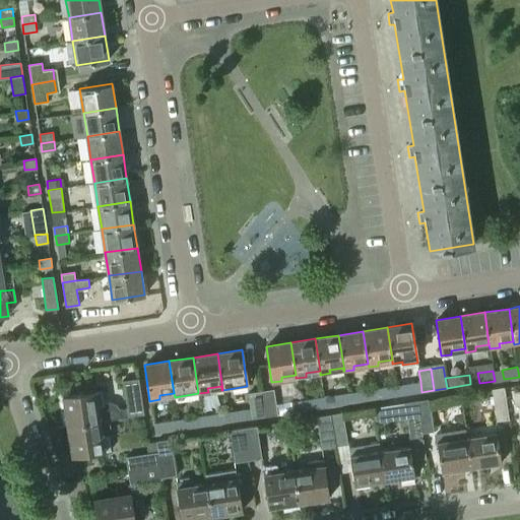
[(63,396),(67,426),(108,419),(108,420),(129,416),(143,414),(138,378),(123,380),(127,408),(119,409),(116,404),(110,402),(103,403),(101,390),(63,396)]
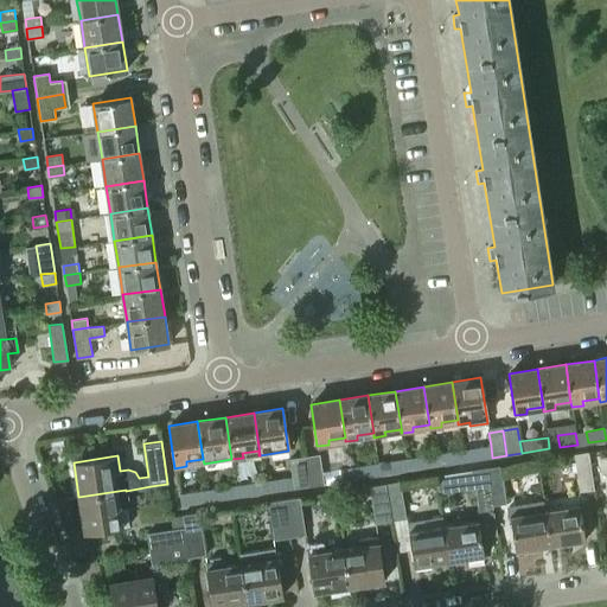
[(491,446),(461,451),(464,461),(492,458),(491,446)]
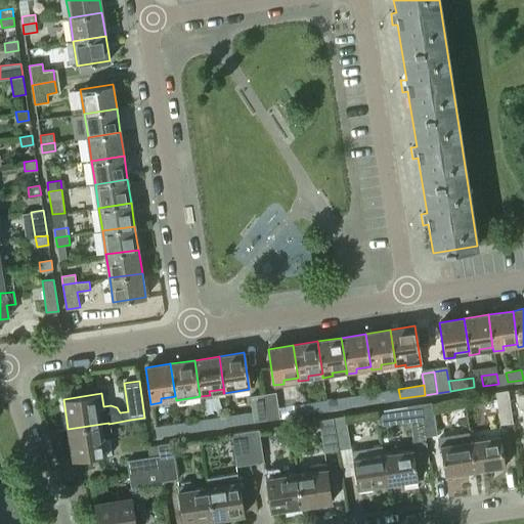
[(398,389),(383,391),(385,401),(400,398),(398,389)]
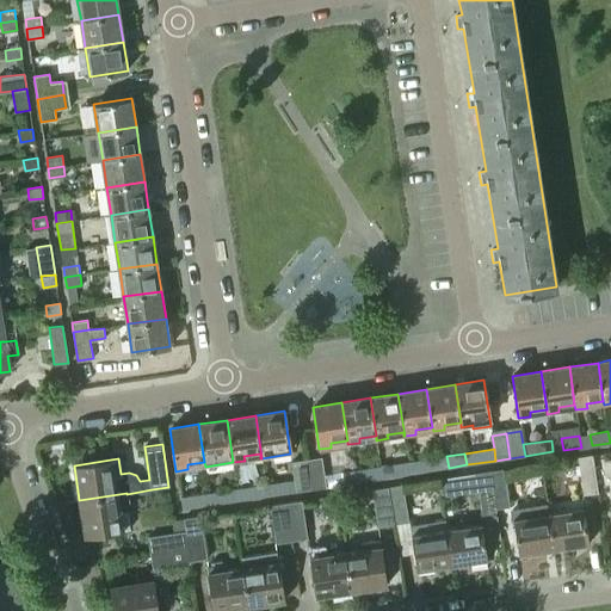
[(578,458),(584,495),(598,493),(592,456),(578,458)]
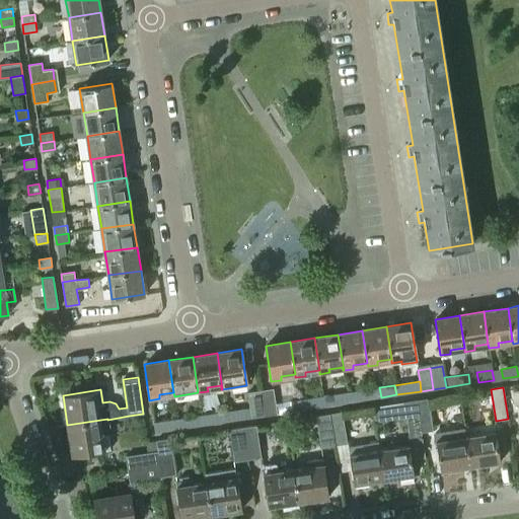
[(371,389),(356,391),(357,400),(372,398),(371,389)]
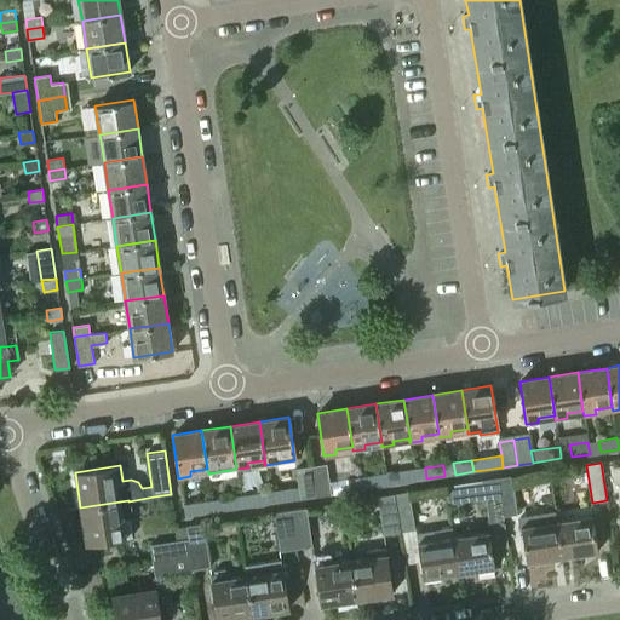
[(329,494),(328,482),(326,469),(311,471),(315,497),(329,494)]
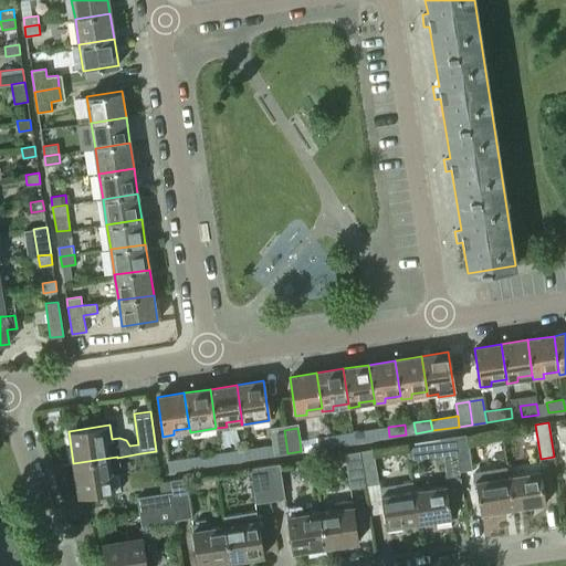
[(378,428),(362,431),(363,441),(379,439),(378,428)]
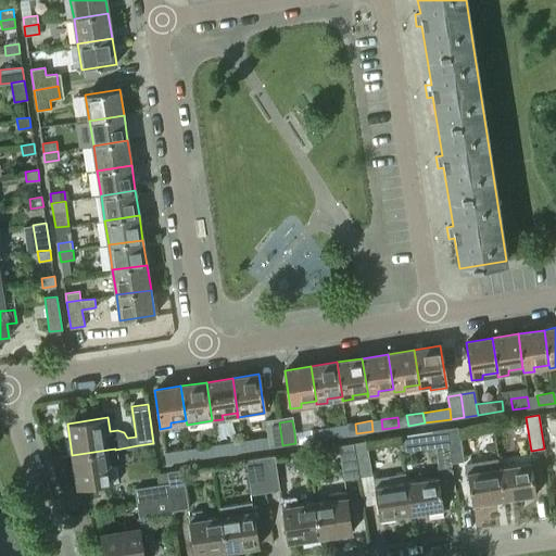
[(282,445),(279,422),(266,425),(267,437),(269,447),(282,445)]
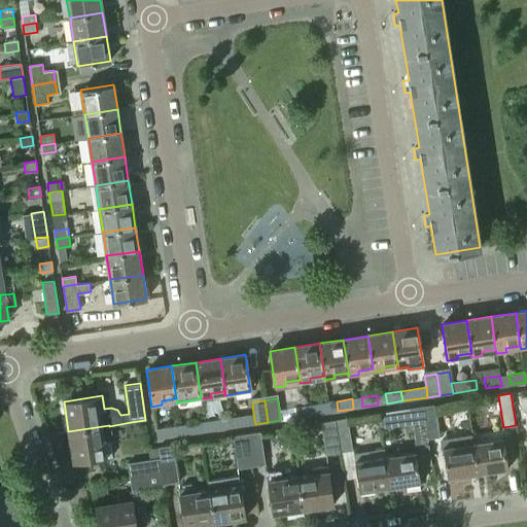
[(327,402),(315,405),(316,414),(329,413),(327,402)]
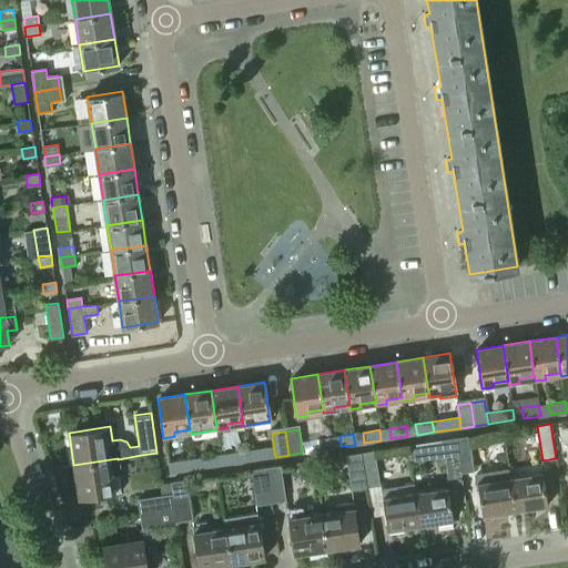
[(468,436),(455,438),(460,474),(474,472),(468,436)]
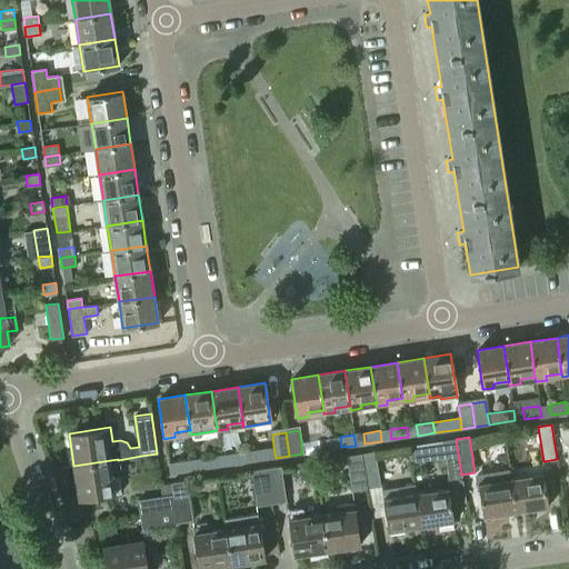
[(328,439),(301,442),(302,453),(329,449),(328,439)]
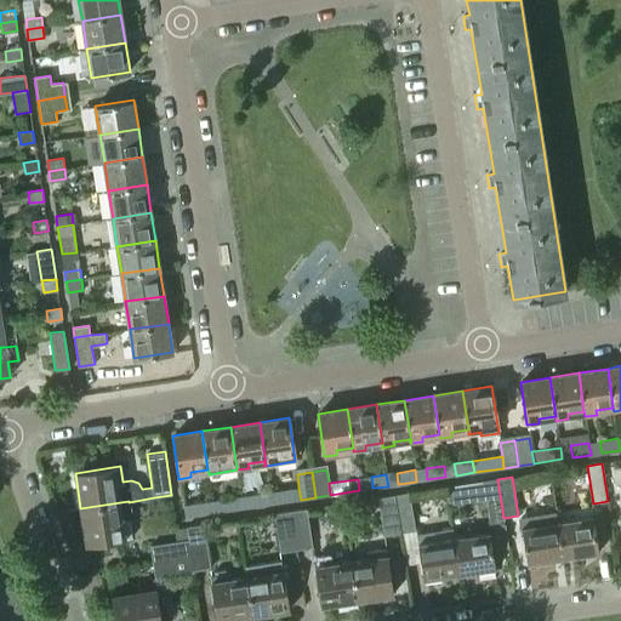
[(503,518),(497,479),(483,482),(489,519),(503,518)]
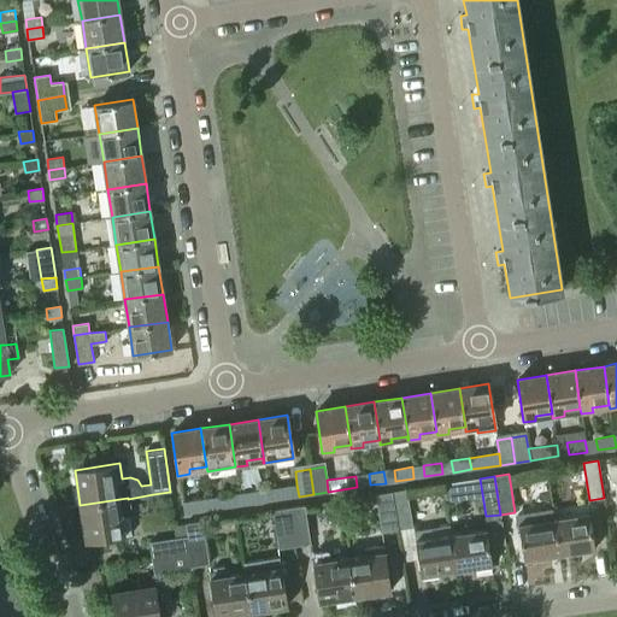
[(297,485),(268,489),(270,500),(299,497),(297,485)]
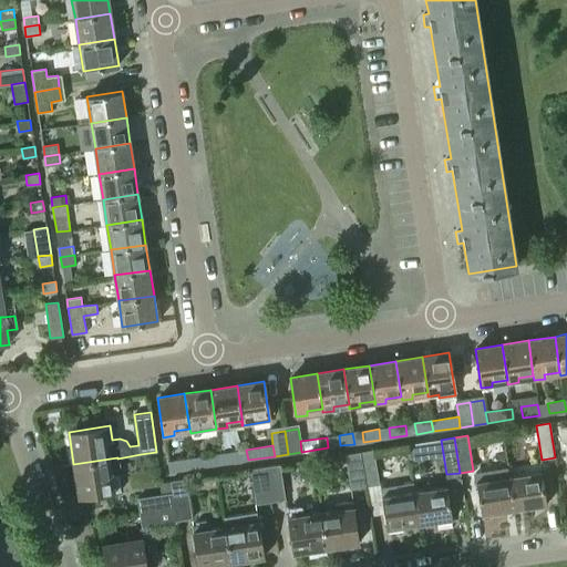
[(246,450),(229,452),(232,463),(248,460),(246,450)]
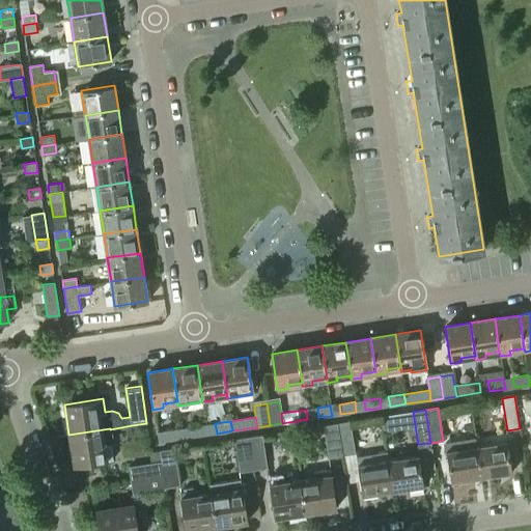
[(350,421),(337,423),(342,455),(355,454),(350,421)]
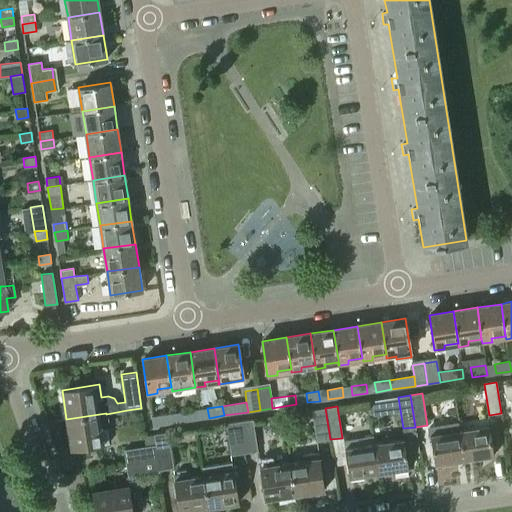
[(330,439),(325,408),(311,410),(316,442),(330,439)]
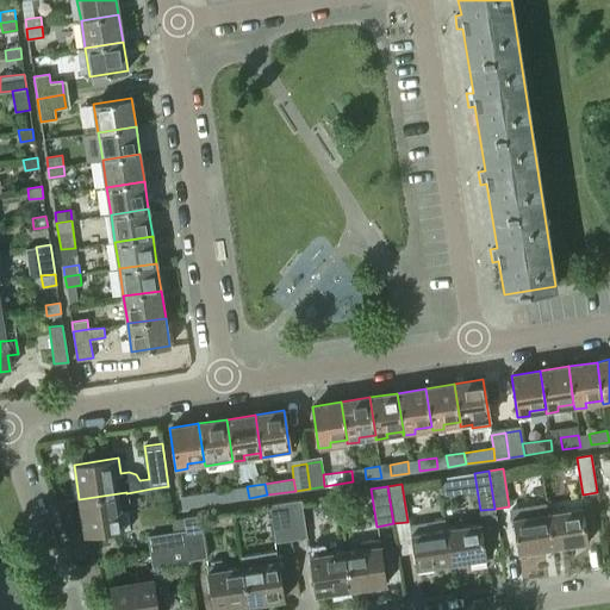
[(237,487),(219,491),(221,502),(238,499),(237,487)]
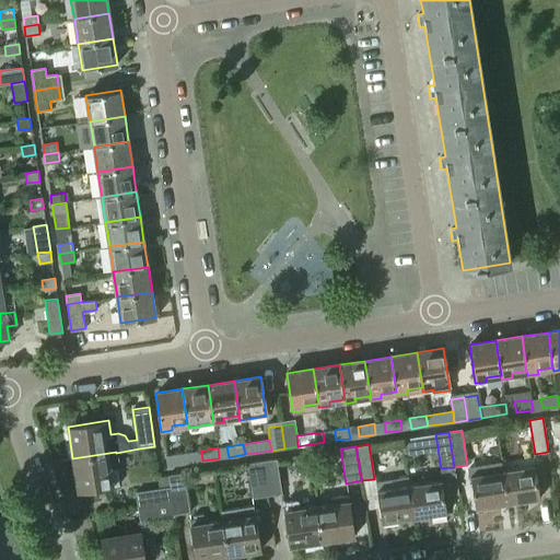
[(116,452),(72,458),(78,491),(118,485),(116,470),(119,469),(116,453),(116,452)]
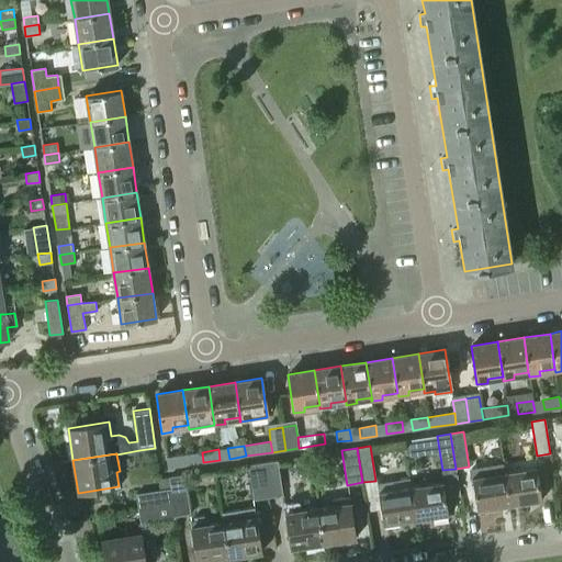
[(192,453),(176,456),(177,467),(193,464),(192,453)]
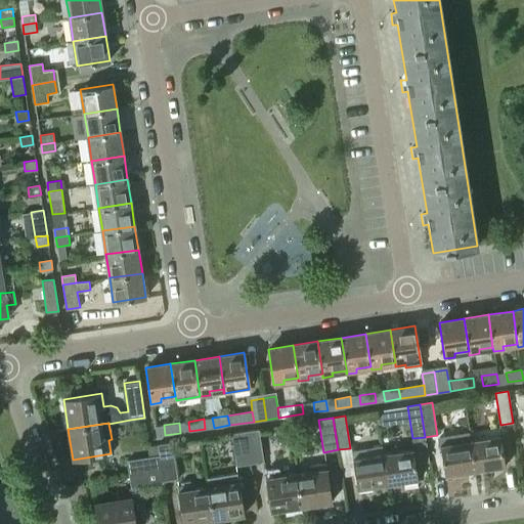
[(258,429),(245,431),(250,464),(263,462),(258,429)]
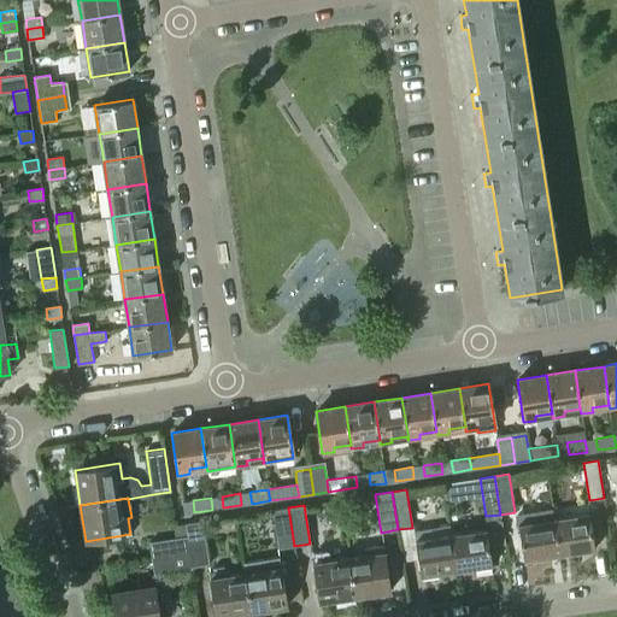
[(294,546),(288,507),(272,510),(278,548),(294,546)]
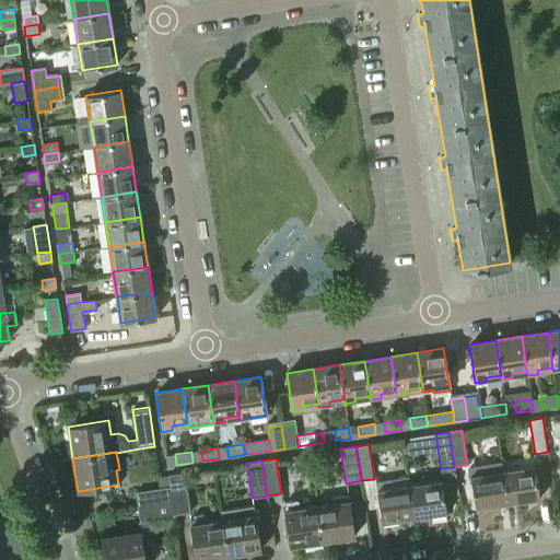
[(508,503),(502,470),(501,464),(469,468),(475,509),(508,503)]
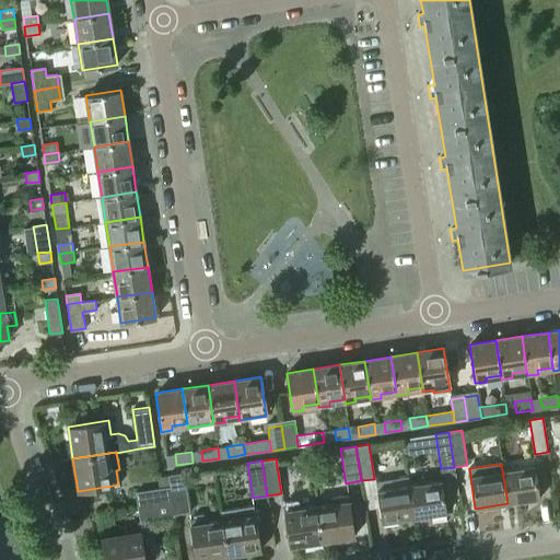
[(534,465),(502,470),(508,503),(539,499),(534,465)]
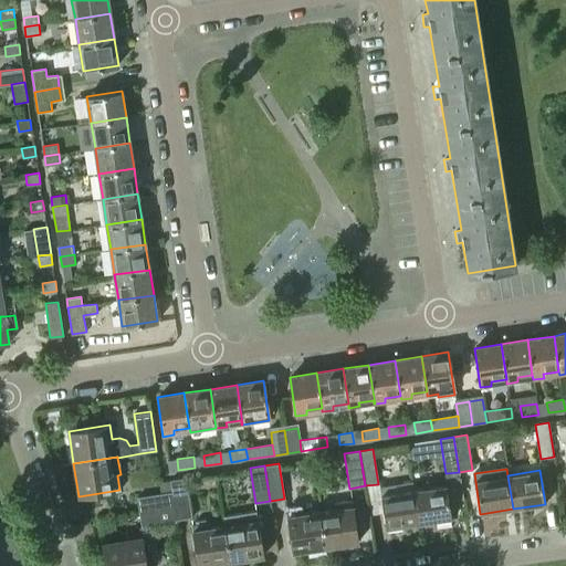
[(170,480),(171,492),(174,506),(175,515),(190,513),(186,478),(170,480)]
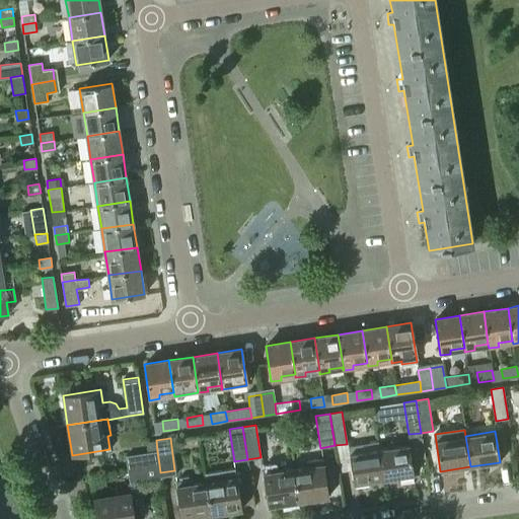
[(383,480),(379,449),(378,441),(348,446),(354,485),(383,480)]
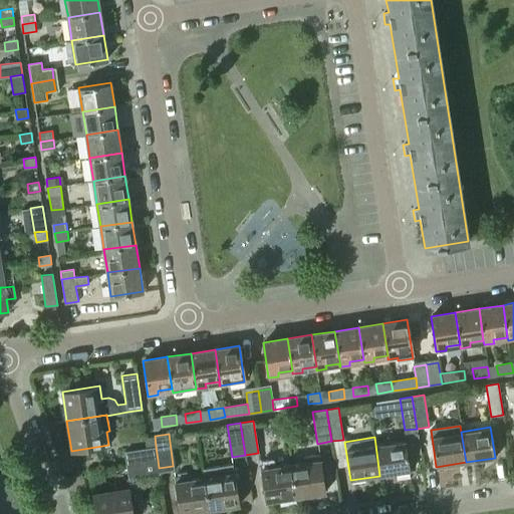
[(405,441),(375,445),(379,476),(410,471),(405,441)]
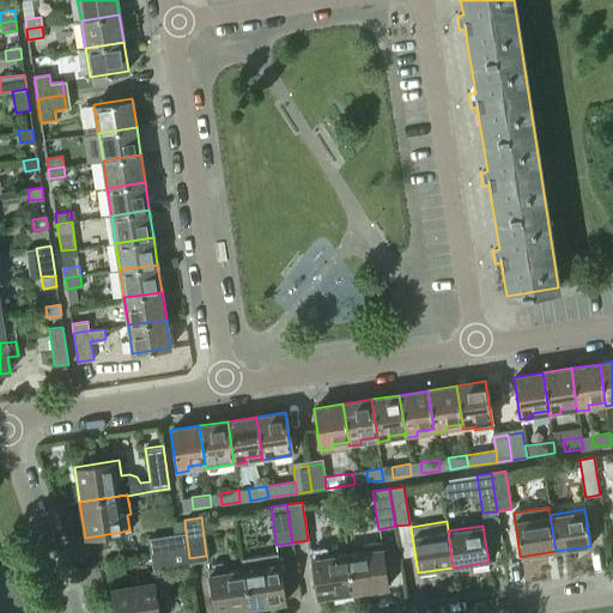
[(149,539),(151,554),(188,548),(186,533),(149,539)]
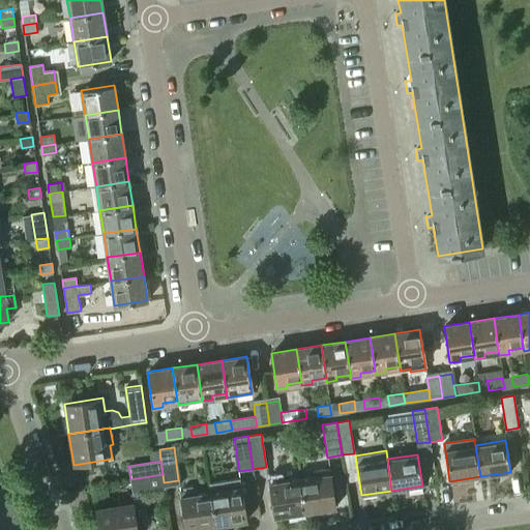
[(314,476),(299,478),(304,511),(335,507),(330,473),(330,474),(329,468),(313,470),(314,476)]
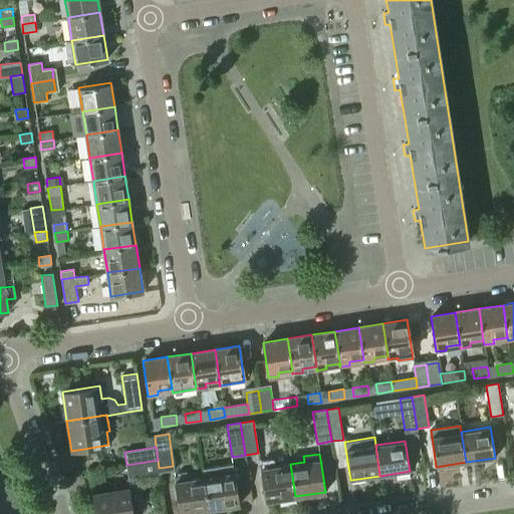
[(158,460),(126,465),(129,478),(160,473),(159,468),(158,460)]
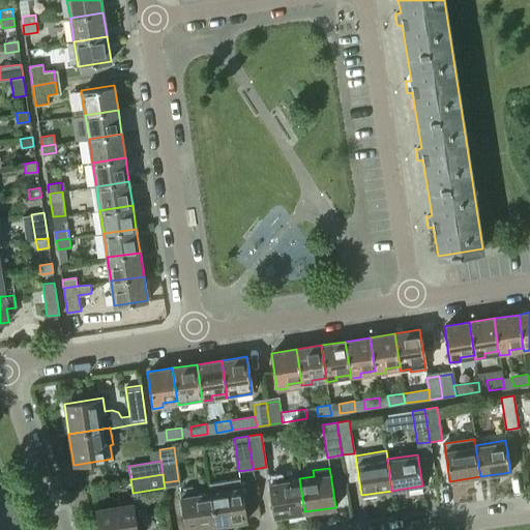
[(209,480),(211,492),(215,525),(246,521),(241,488),(240,481),(239,475),(209,480)]
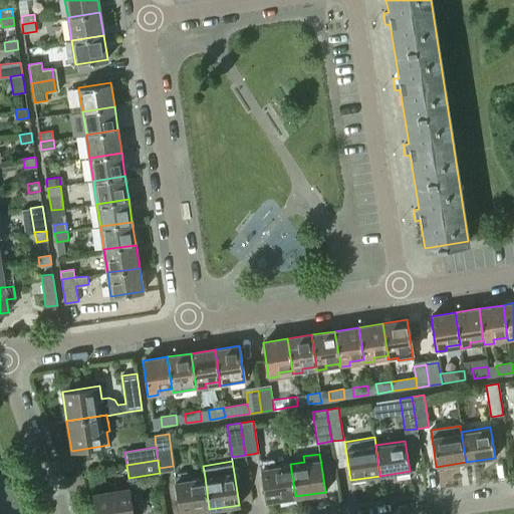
[(295,496),(290,464),(275,466),(275,461),(260,463),(261,468),(261,469),(265,501),(295,496)]
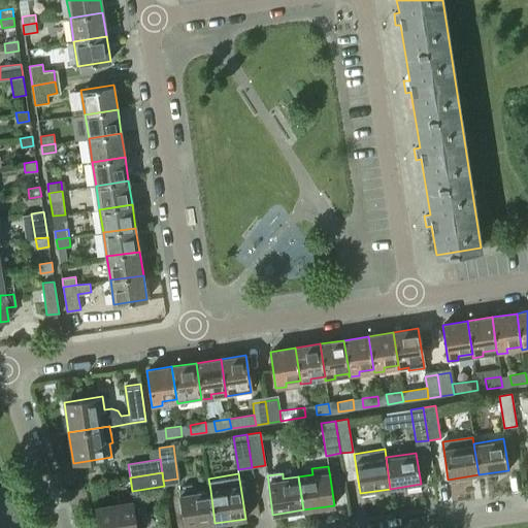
[(215,523),(210,490),(196,492),(195,487),(178,489),(179,495),(185,527),(215,523)]
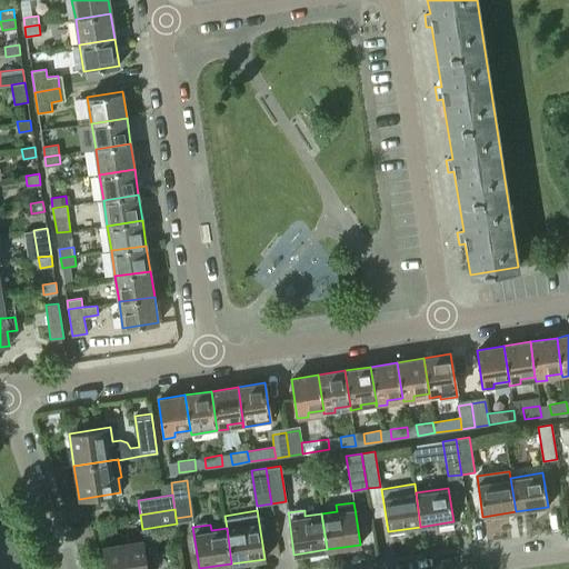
[(103,547),(106,568),(147,568),(142,541),(103,547)]
